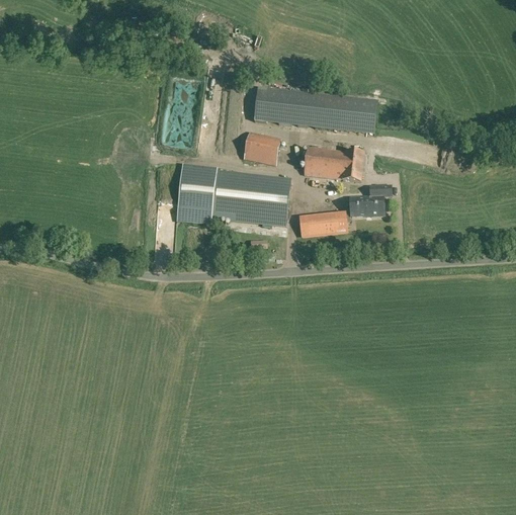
[(372,133),(375,100),(256,87),(253,119),(372,133)]
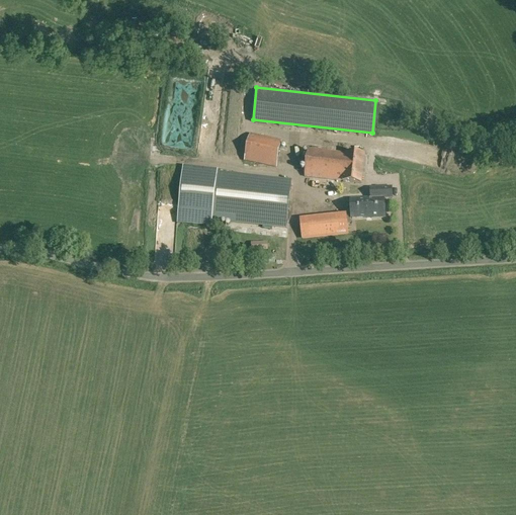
[(248,132),(242,158),(274,165),(280,138),(259,133),(248,131),(248,132)]
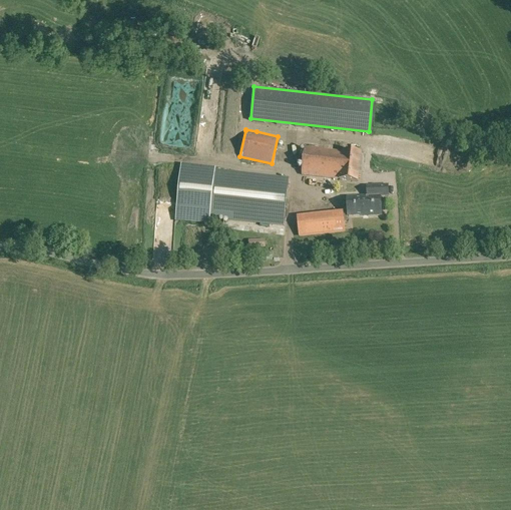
[(359,150),(341,149),(303,145),(300,172),(338,176),(356,179),(359,150)]
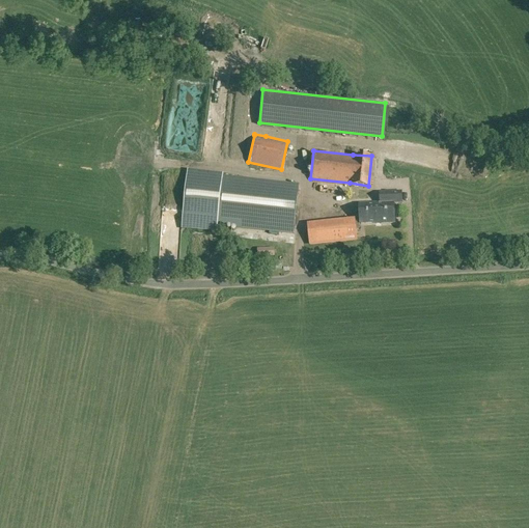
[(167,167),(168,156),(158,155),(157,166),(167,167)]
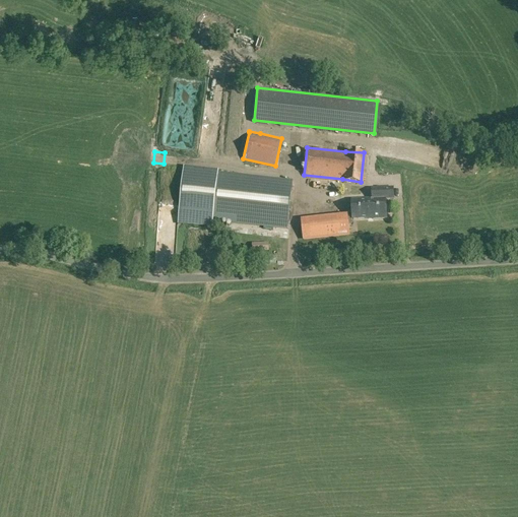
[(182,166),(176,219),(210,222),(211,218),(219,219),(273,224),(286,225),(287,212),(292,178),(279,177),(224,171),(216,170),(216,168),(192,165),(192,167),(182,166)]
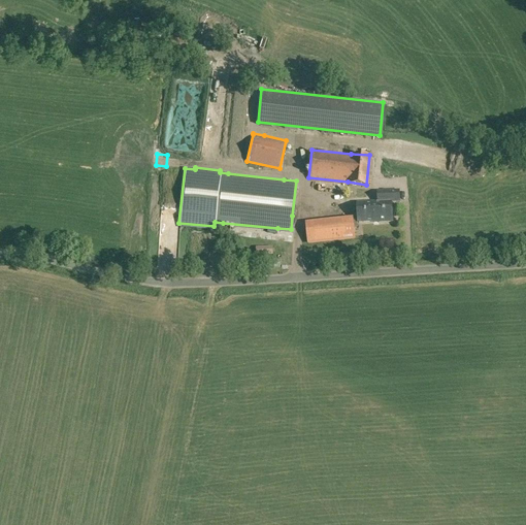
[(356,201),(351,201),(352,218),(356,217),(357,219),(376,218),(376,219),(390,219),(389,198),(375,199),(356,200),(356,201)]
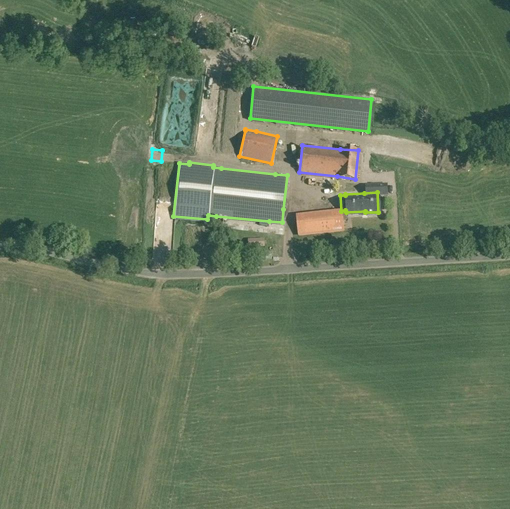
[(339,211),(297,216),(292,216),(294,236),(342,231),(339,211)]
